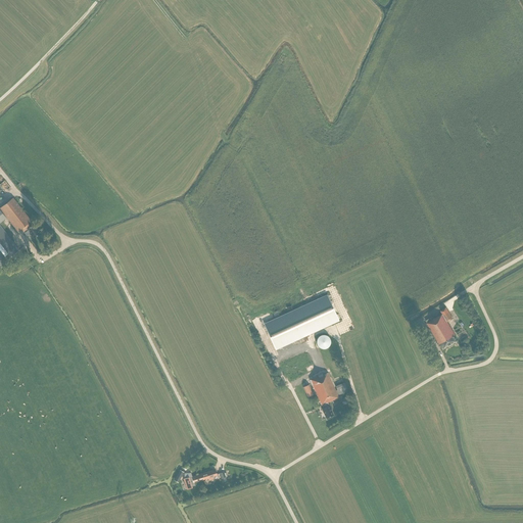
[(0,223),(7,218),(17,231),(17,232),(21,229),(24,232),(28,229),(34,238),(41,233),(34,224),(33,225),(31,222),(31,221),(13,198),(0,208),(0,265),(18,250),(0,225),(0,223)]
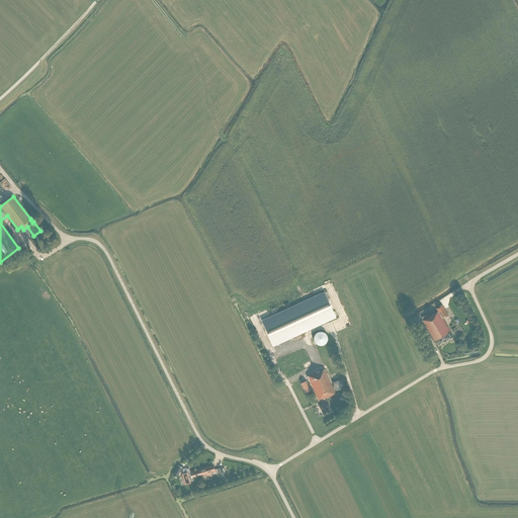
[(324,293),(262,322),(273,346),(335,317),(324,293)]
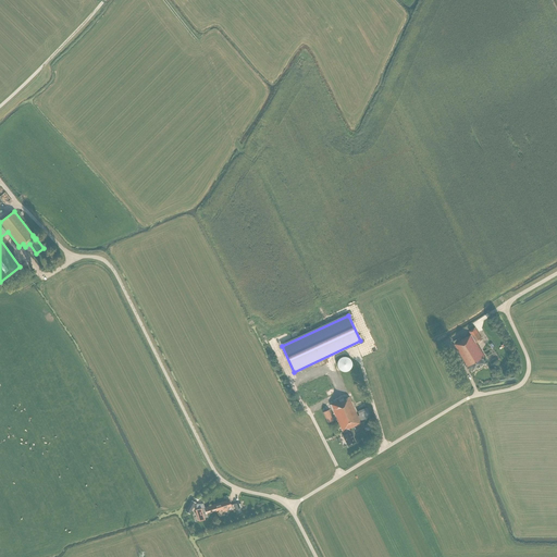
[(477,343),(482,339),(477,331),(475,327),(469,332),(471,335),(467,337),(460,342),(459,338),(455,342),(456,344),(455,345),(471,371),(472,372),(487,363),(483,357),(484,357),(477,343)]
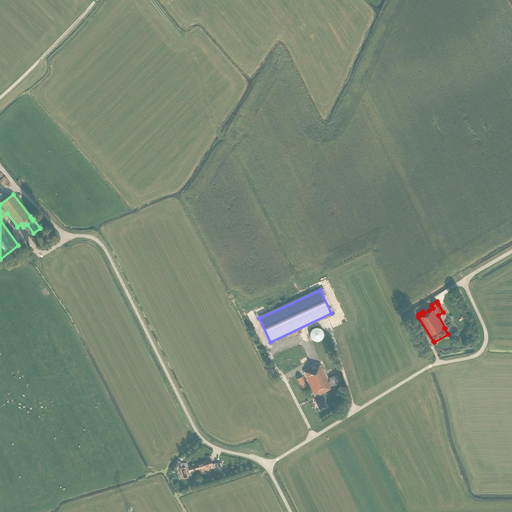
[(323,338),(324,337),(324,335),(324,334),(323,332),(323,331),(322,330),(321,329),(320,329),(319,328),(318,328),(316,328),(315,328),(314,328),(313,329),(312,330),(311,331),(311,332),(310,333),(310,334),(310,335),(310,336),(310,337),(311,338),(311,339),(312,339),(313,340),(314,341),(315,342),(317,342),(318,342),(319,341),(320,341),(321,340),(322,340),(323,338)]
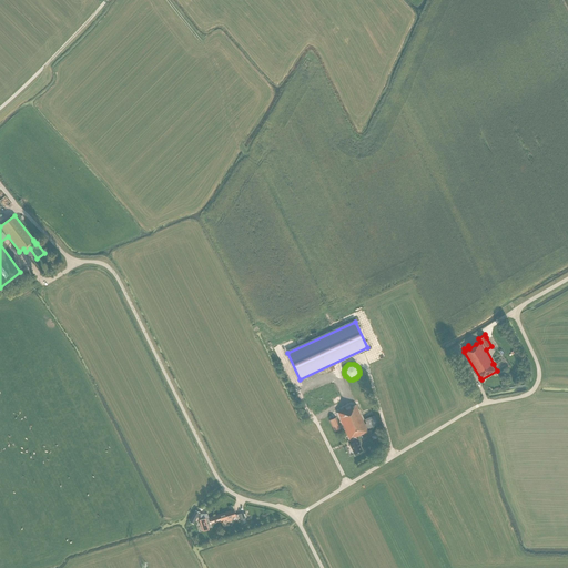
[(362,396),(372,392),(368,382),(357,386),(362,396)]
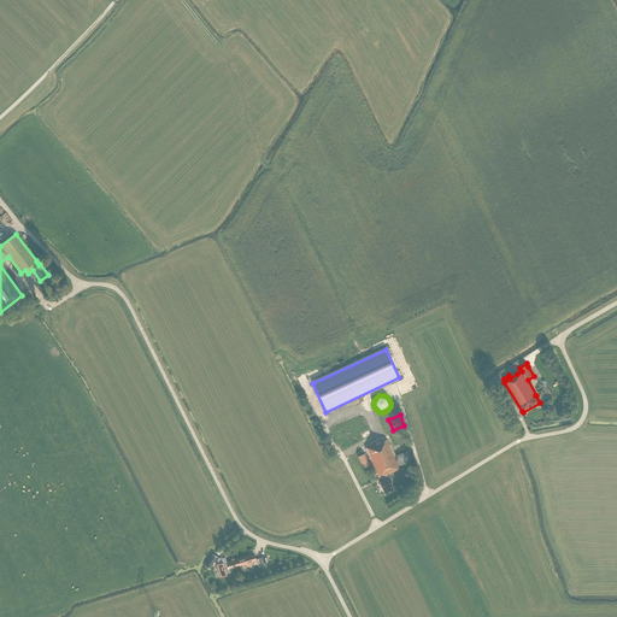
[(381,442),(381,441),(365,448),(380,479),(381,479),(381,481),(380,482),(385,493),(393,489),(391,483),(392,482),(389,477),(388,479),(387,475),(400,469),(387,440),(381,442)]
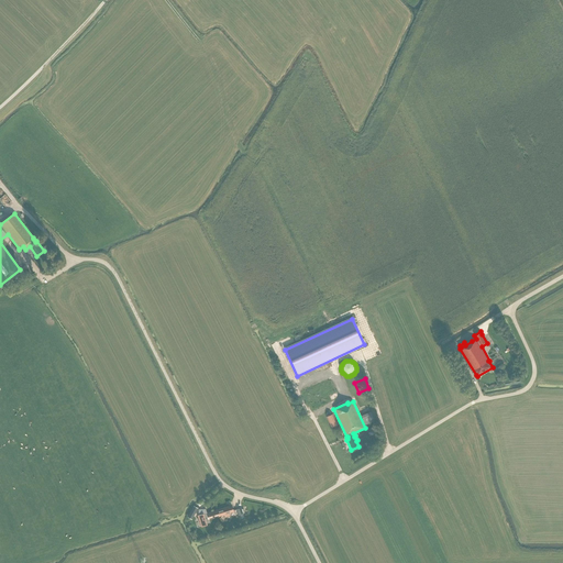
[(361,416),(365,426),(375,421),(371,411),(361,416)]
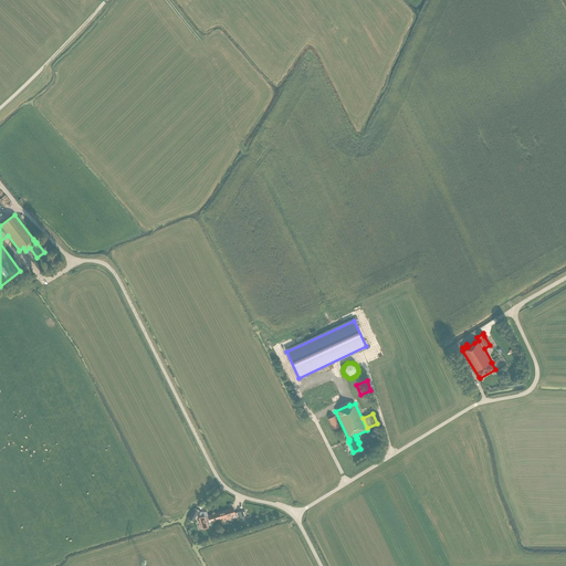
[(328,419),(333,430),(339,427),(334,417),(328,419)]
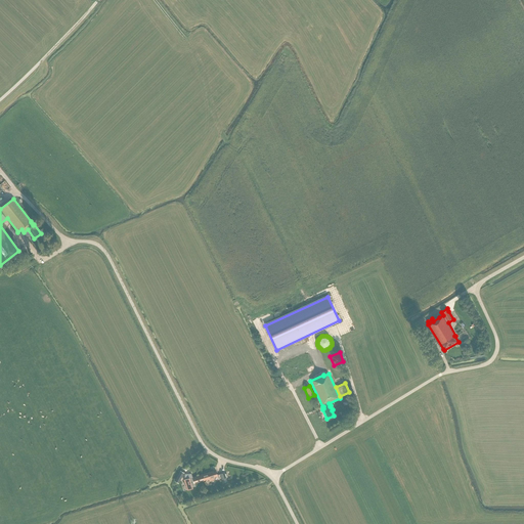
[(216,472),(214,472),(214,471),(192,477),(191,473),(184,474),(185,480),(184,480),(187,490),(192,488),(192,487),(195,486),(194,483),(209,479),(210,481),(214,480),(213,478),(218,476),(216,472)]
